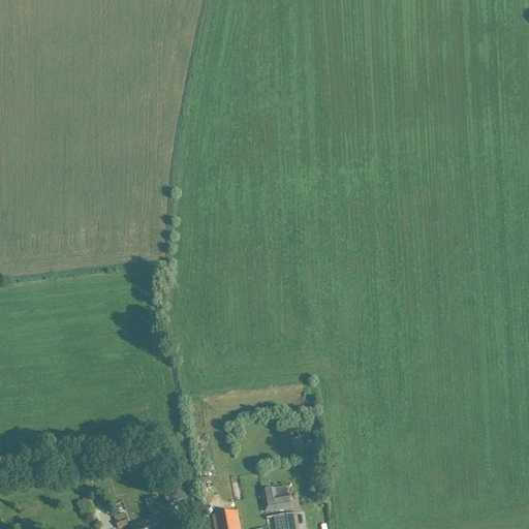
[(167,463),(155,466),(159,476),(170,472),(167,463)]
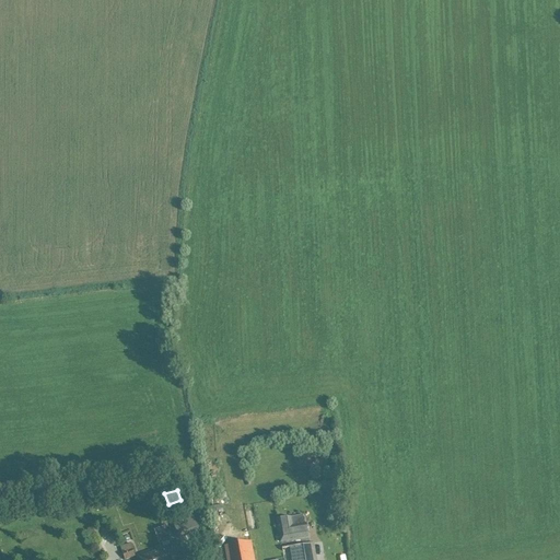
[(193,514),(171,522),(177,538),(198,531),(193,514)]
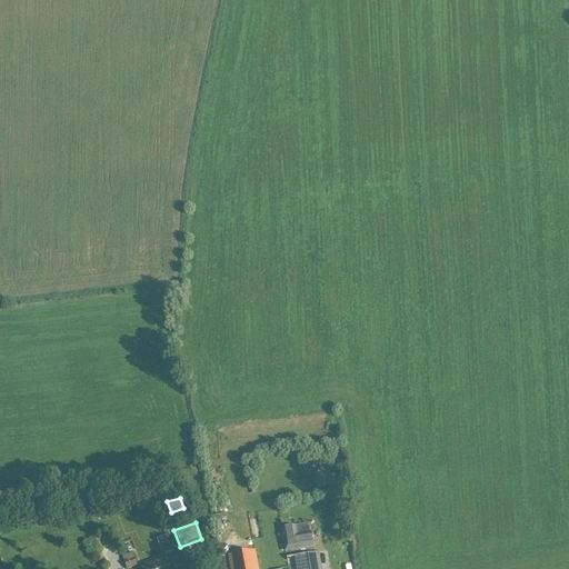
[(296,526),(281,529),(286,551),(315,547),(312,532),(297,535),(296,526)]
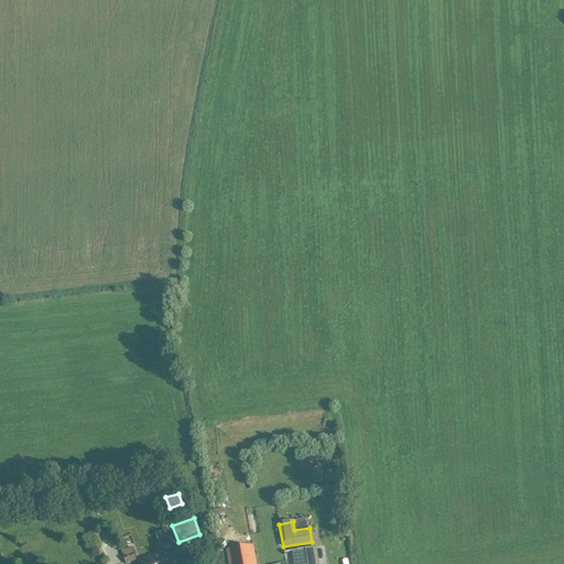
[(88,532),(94,546),(101,543),(96,529),(88,532)]
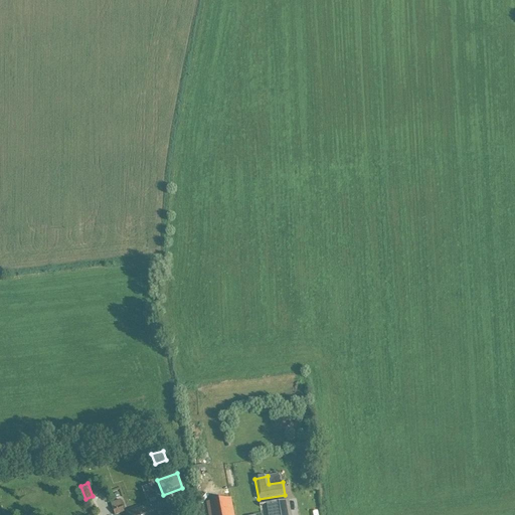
[(152,484),(142,488),(146,501),(157,497),(152,484)]
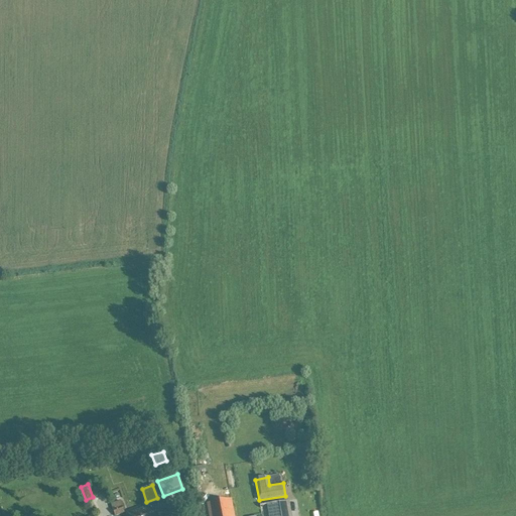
[(171,515),(165,498),(158,501),(159,503),(149,506),(148,504),(127,511),(129,515),(171,515)]
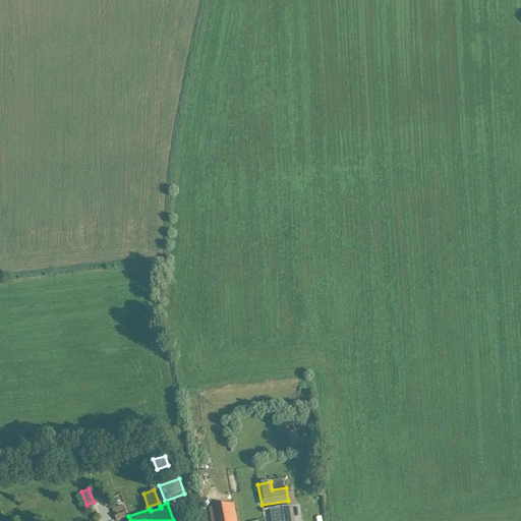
[(236,520),(233,504),(210,508),(212,520),(236,520)]
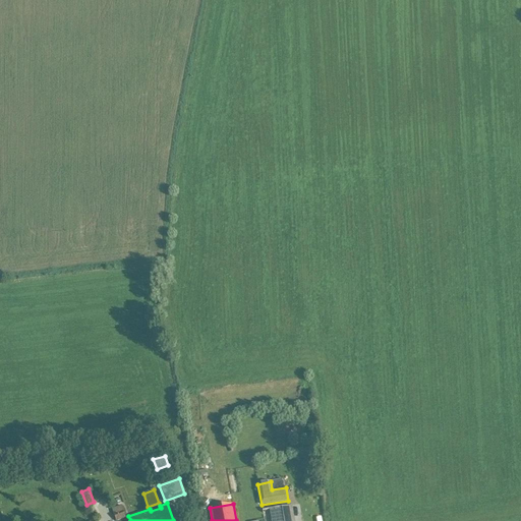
[(294,520),(292,505),(269,509),(271,520),(294,520)]
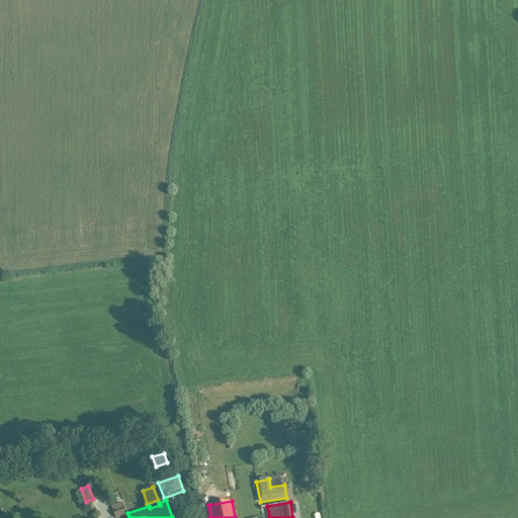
[(120,503),(111,506),(115,517),(125,515),(120,503)]
